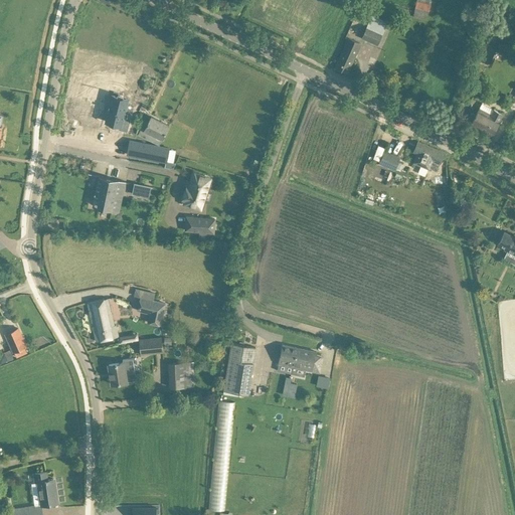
[(416,0),(414,13),(428,16),(431,0),(416,0)]
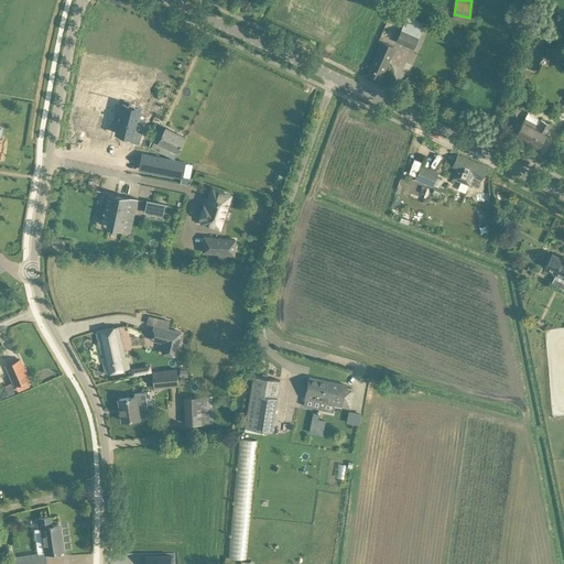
[(412,49),(418,35),(401,29),(396,42),(412,49)]
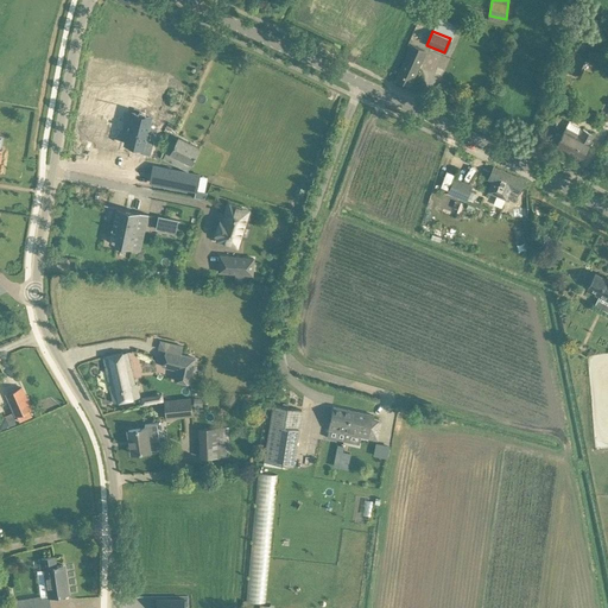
[(410,86),(415,75),(425,51),(411,45),(397,80),(410,86)]
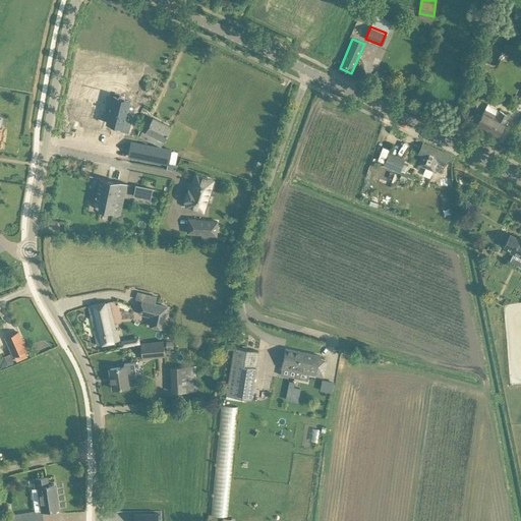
[(112,106),(108,123),(121,126),(120,130),(128,132),(130,124),(123,123),(129,101),(113,97),(110,106),(112,106)]
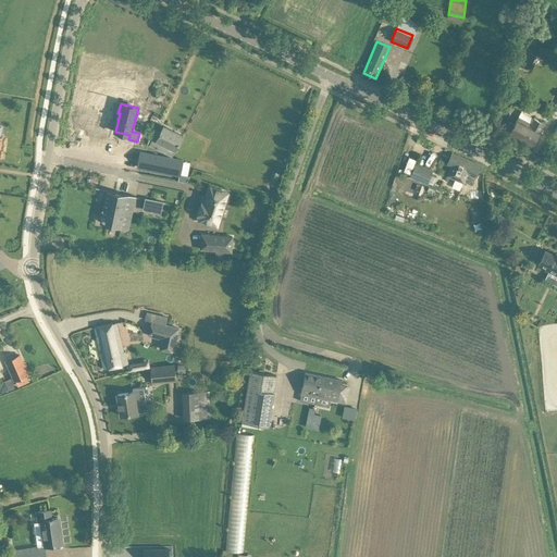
[(537,136),(544,124),(534,118),(530,125),(517,119),(515,124),(511,122),(509,122),(506,127),(507,130),(510,132),(509,134),(533,146),(537,136)]
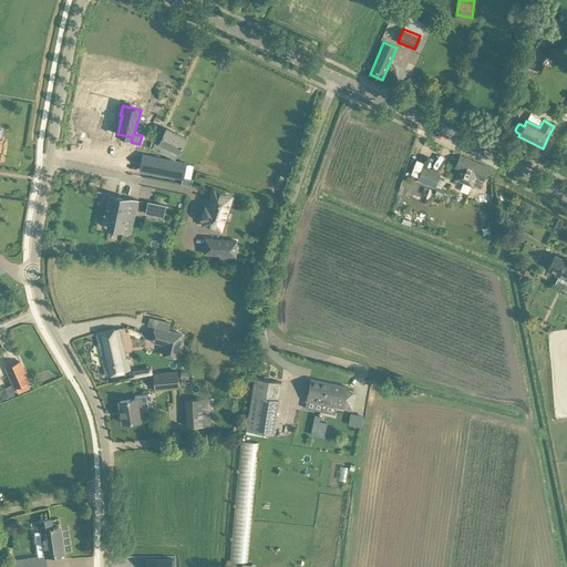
[(186,138),(166,129),(164,134),(160,143),(179,153),(186,138)]
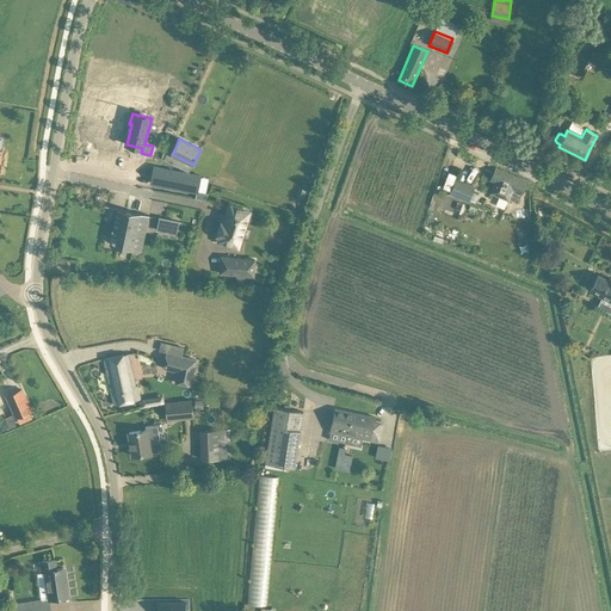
[(167,152),(172,154),(177,144),(167,140),(162,149),(167,152)]
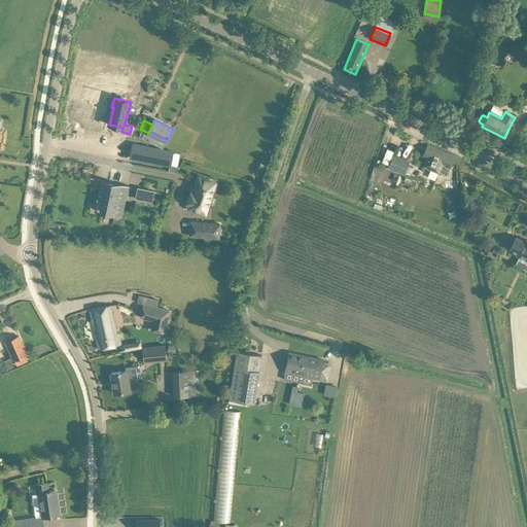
[(133,144),(131,157),(170,166),(171,165),(173,153),(173,152),(133,144)]
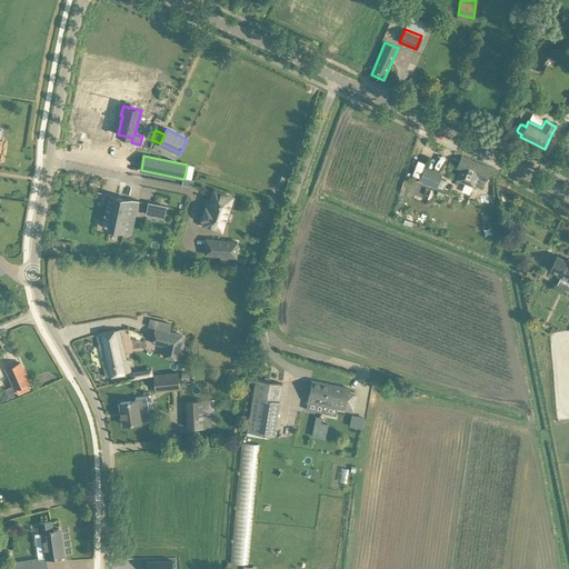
[(479,178),(486,181),(491,168),(462,156),(457,168),(460,169),(456,180),(475,188),(475,187),(479,178)]
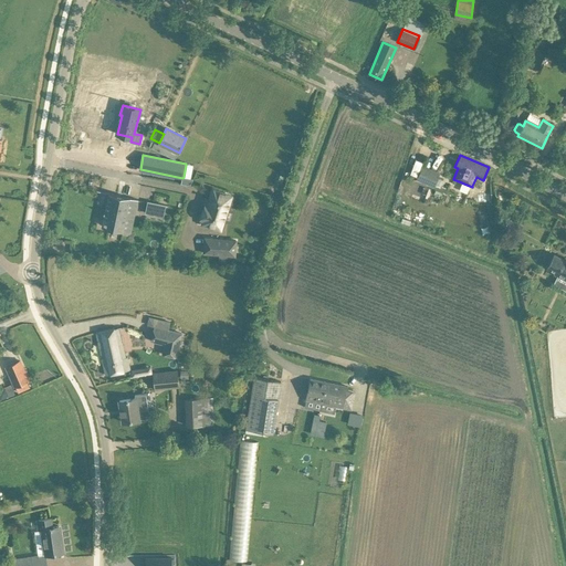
[(194,166),(186,165),(184,177),(191,178),(194,166)]
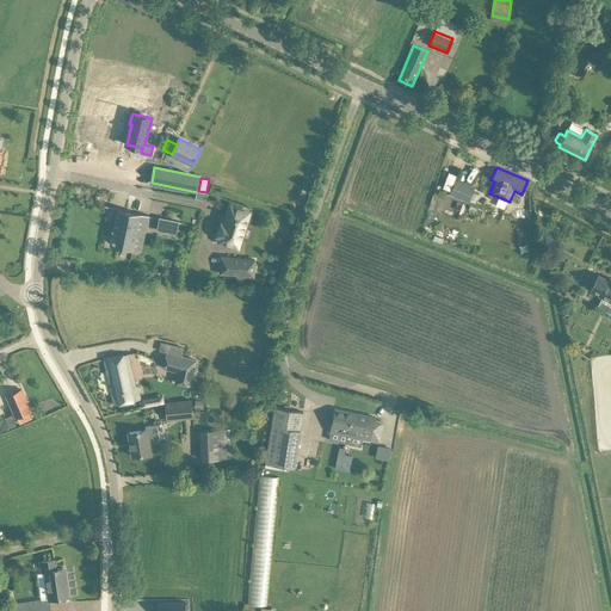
[(469,203),(470,198),(475,187),(456,179),(450,195),(469,203)]
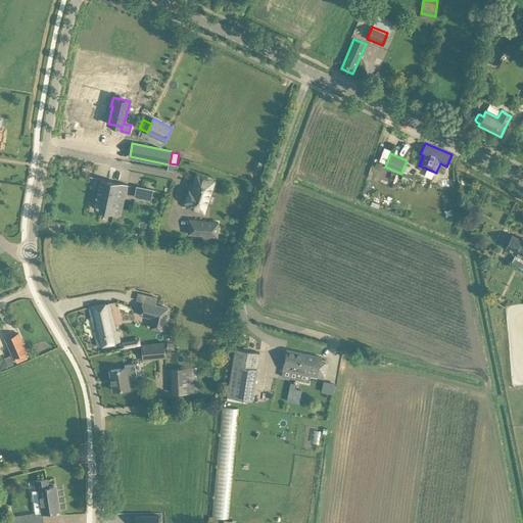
[(382,176),(380,183),(390,187),(395,175),(391,173),(388,179),(382,176)]
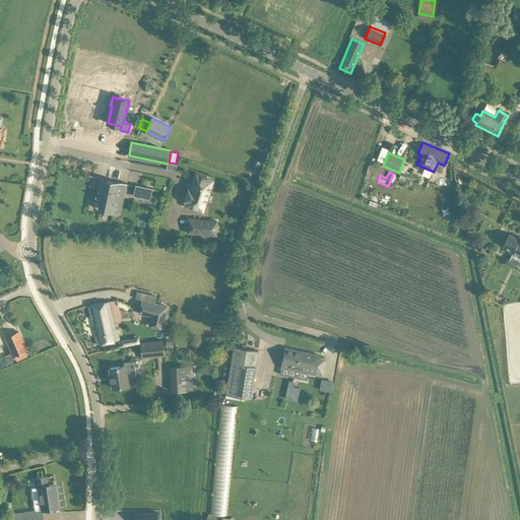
[(212,180),(196,175),(192,189),(189,188),(184,201),(187,202),(187,205),(202,210),(212,180)]
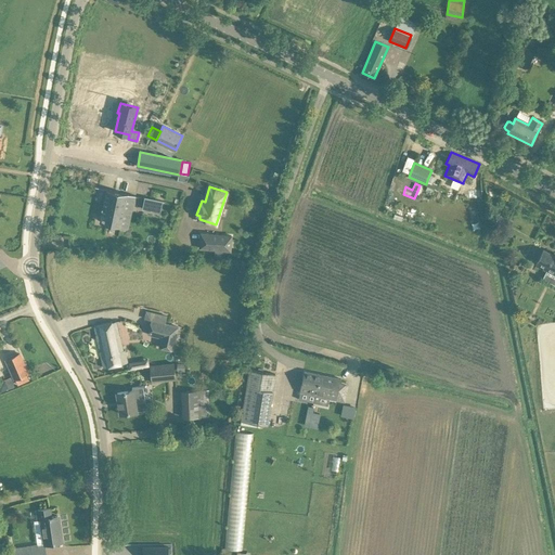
[(102,208),(101,209),(103,209),(102,214),(107,215),(106,223),(120,226),(128,194),(107,190),(106,190),(103,208),(102,208)]
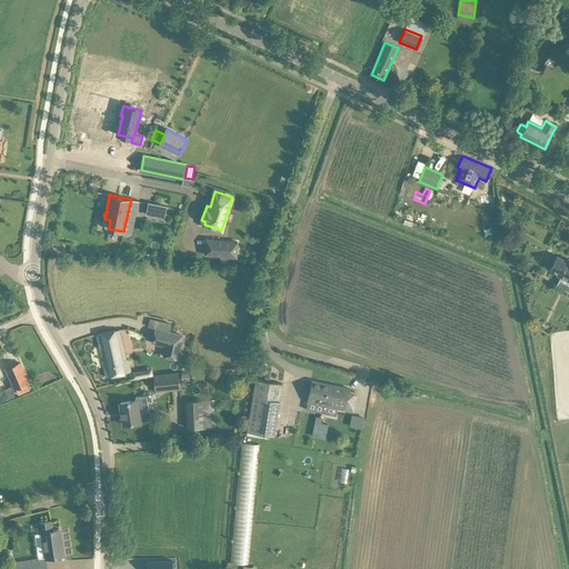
[(169,207),(147,202),(149,203),(147,213),(163,217),(166,207),(169,207)]
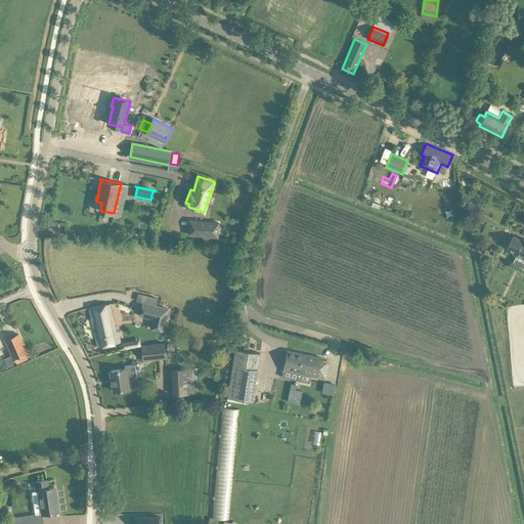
[(189,220),(188,234),(218,236),(219,222),(189,220)]
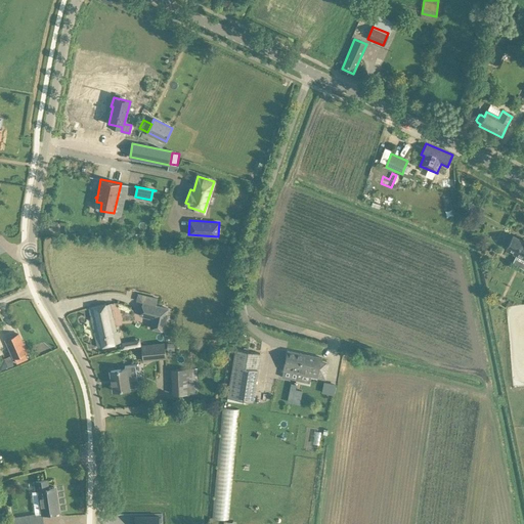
[(509,245),(507,249),(514,252),(513,254),(516,255),(512,263),(523,268),(523,238),(522,241),(514,235),(509,245)]
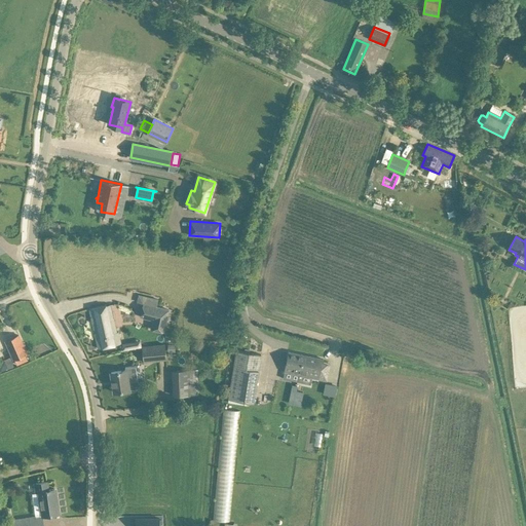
[(89,309),(99,348),(121,343),(118,332),(117,332),(111,304),(89,309)]
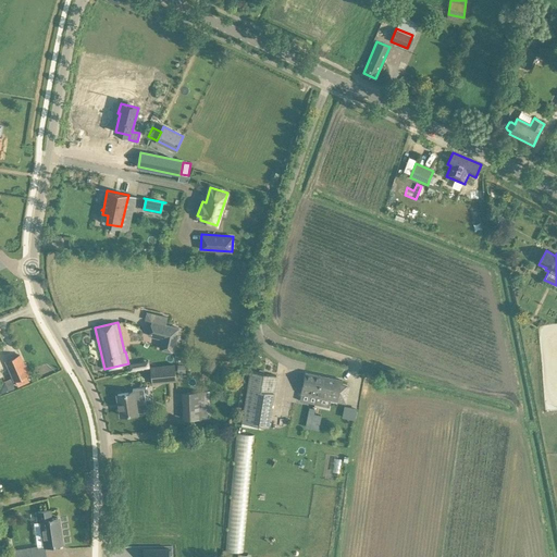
[(180,329),(151,322),(148,335),(162,338),(160,348),(174,351),(180,329)]
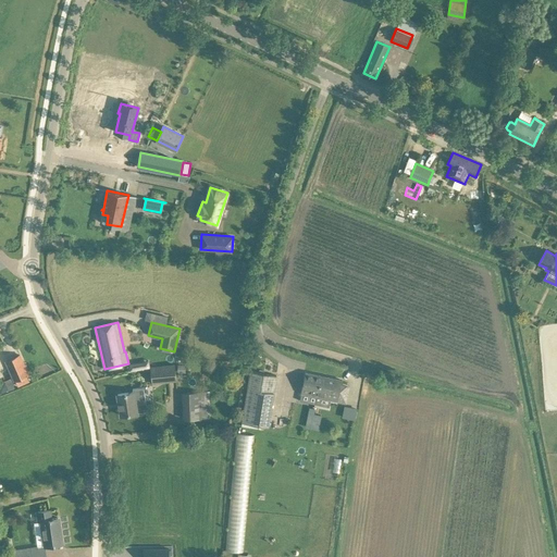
[(14,381),(23,378),(28,374),(20,355),(5,361),(14,381)]
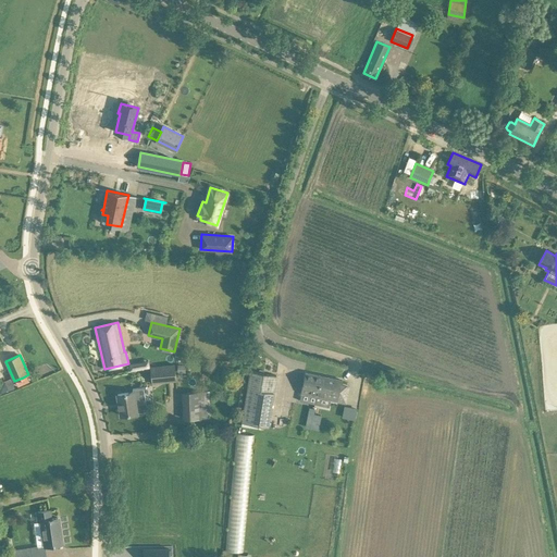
[(176,381),(176,375),(175,364),(169,364),(160,366),(161,382),(176,381)]
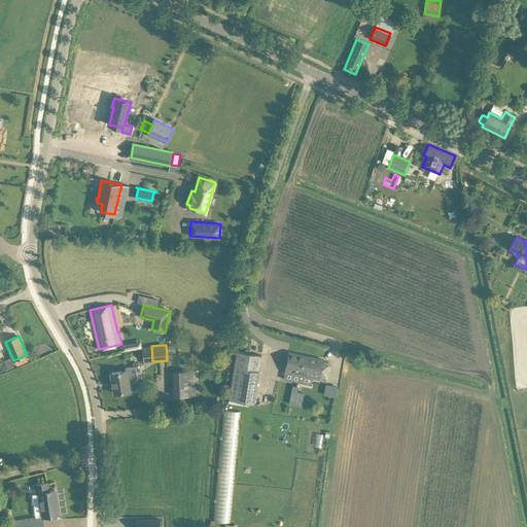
[(237,351),(230,399),(254,403),(261,355),(237,351)]
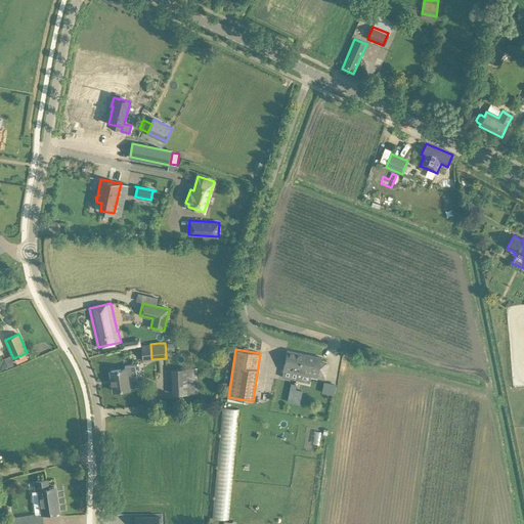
[(288,351),(284,369),(311,376),(325,379),(329,364),(321,362),(321,359),(322,357),(288,351)]
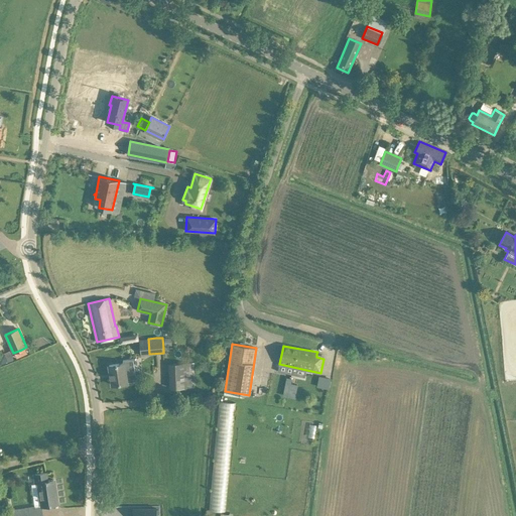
[(18,357),(31,353),(29,348),(17,352),(18,357)]
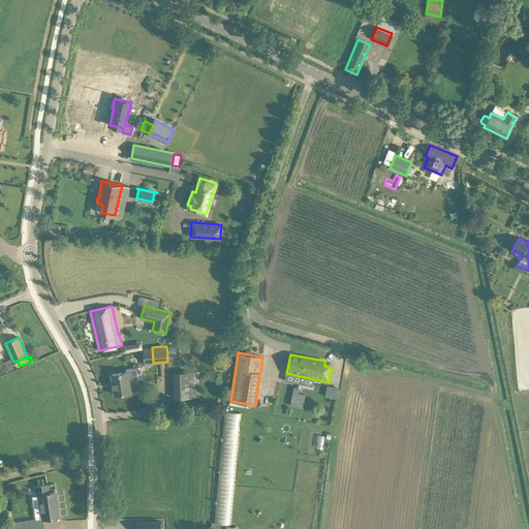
[(0,376),(17,366),(11,358),(0,365),(0,376)]
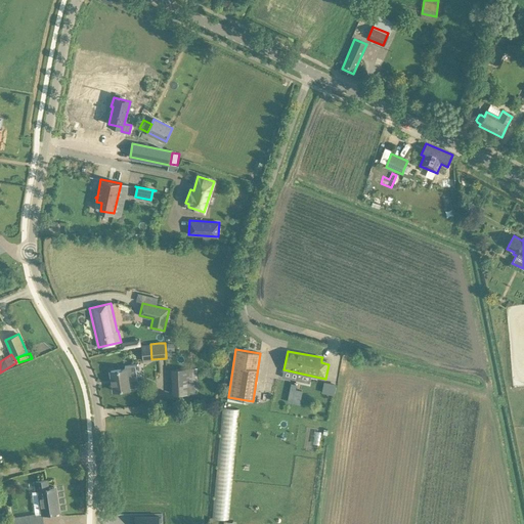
[(126,368),(111,370),(114,391),(120,390),(122,392),(126,391),(128,389),(129,388),(139,387),(135,364),(125,365),(126,368)]
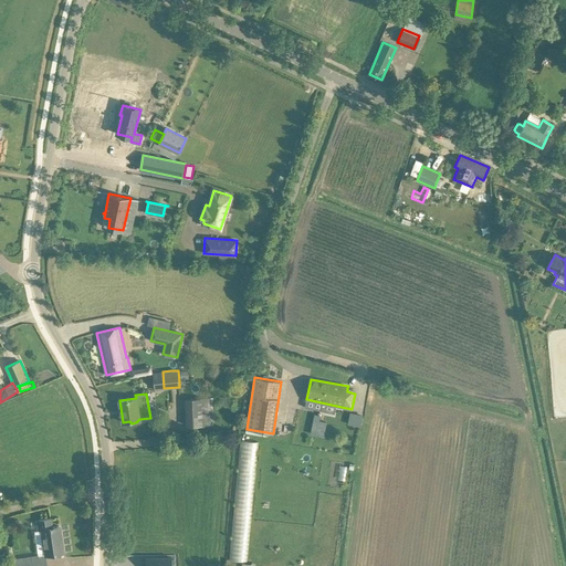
[(187,426),(205,425),(212,425),(211,398),(203,398),(186,399),(187,426)]
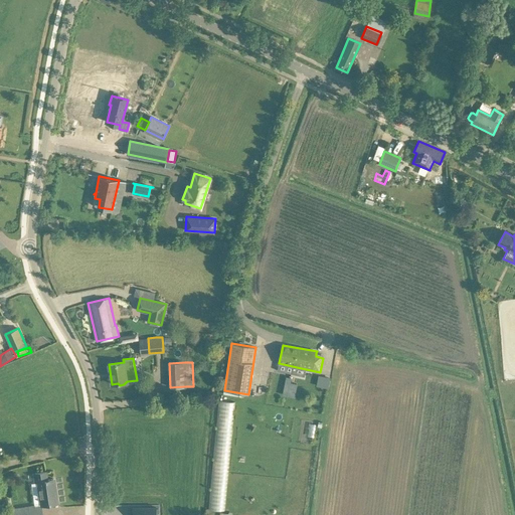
[(292,381),(291,392),(301,394),(302,383),(292,381)]
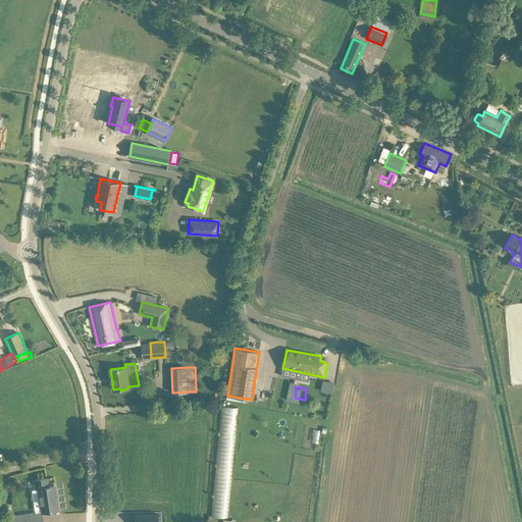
[(220,405),(213,515),(230,517),(239,406),(220,405)]
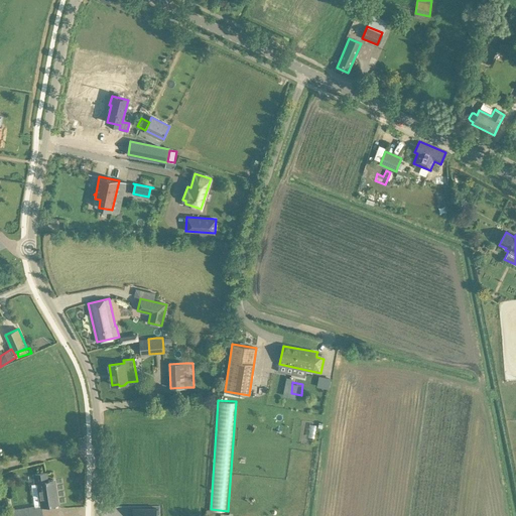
[(42,506),(47,505),(57,504),(54,480),(47,481),(46,473),(34,475),(35,483),(38,483),(42,506)]
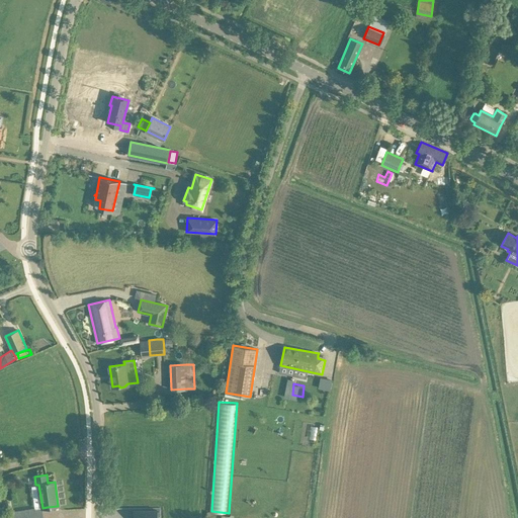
[(31,517),(30,508),(1,512),(2,517),(0,517),(31,517)]
